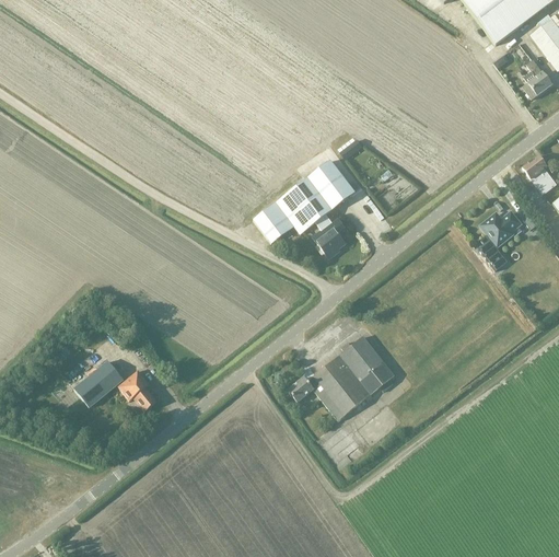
[(441,0),(443,2),(445,0),(461,0),(491,41),(544,0),(441,0)]
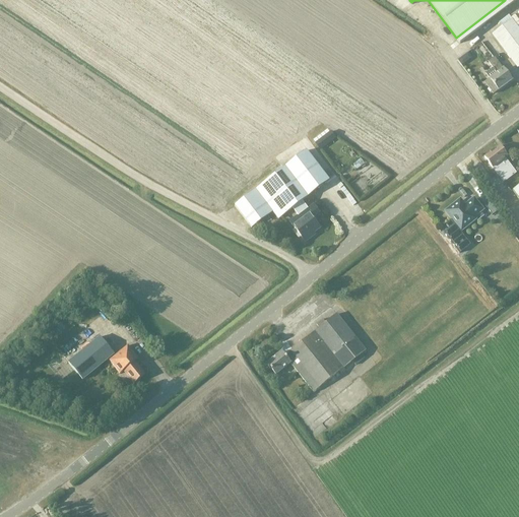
[(518,25),(516,22),(518,19),(518,16),(513,9),(499,20),(502,24),(492,31),(517,66),(518,65),(518,25)]
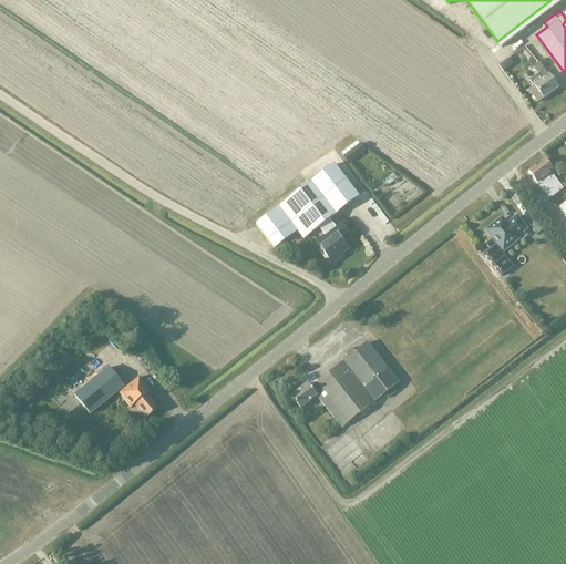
[(541,77),(528,86),(537,99),(557,85),(538,60),(532,64),(541,77)]
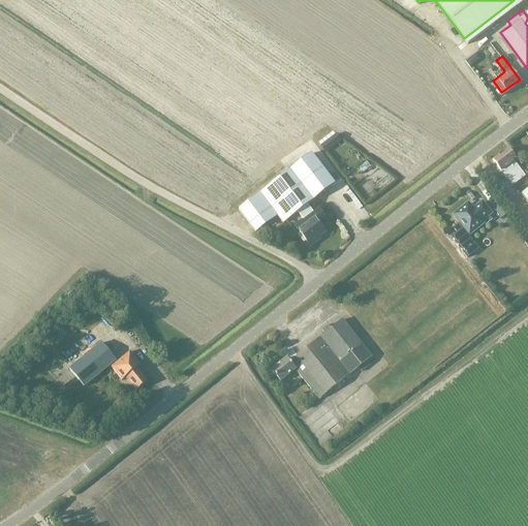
[(505,175),(513,183),(525,175),(519,165),(519,164),(515,158),(516,157),(508,145),(492,157),(505,175)]
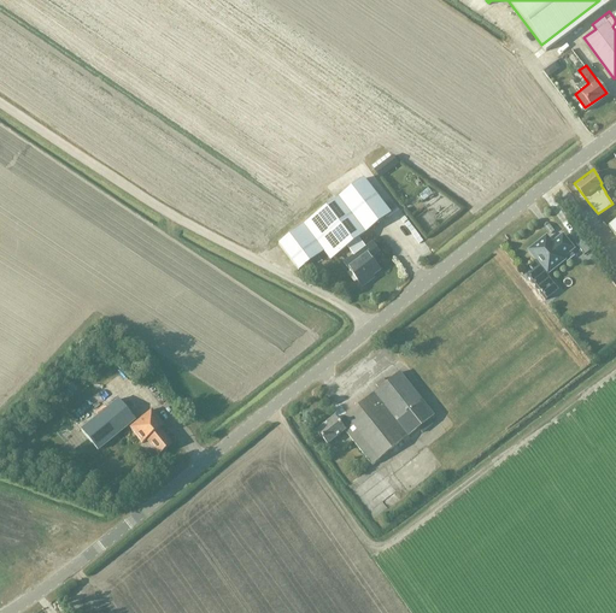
[(391,211),(363,175),(279,242),(294,263),(298,267),(311,258),(316,264),(328,255),(330,257),(347,245),(358,235),(391,211)]
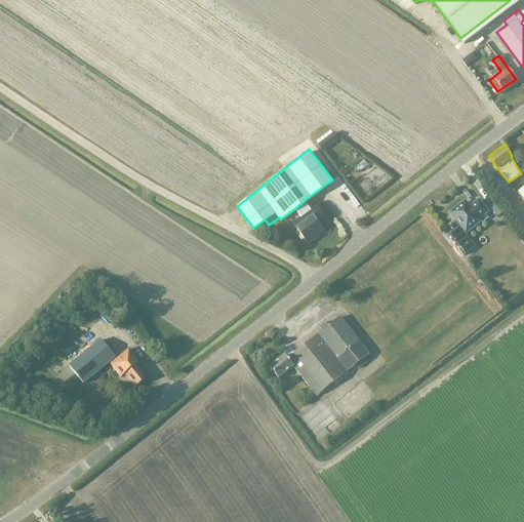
[(464,200),(451,211),(466,229),(479,218),(477,216),(487,209),(478,198),(469,206),(464,200)]
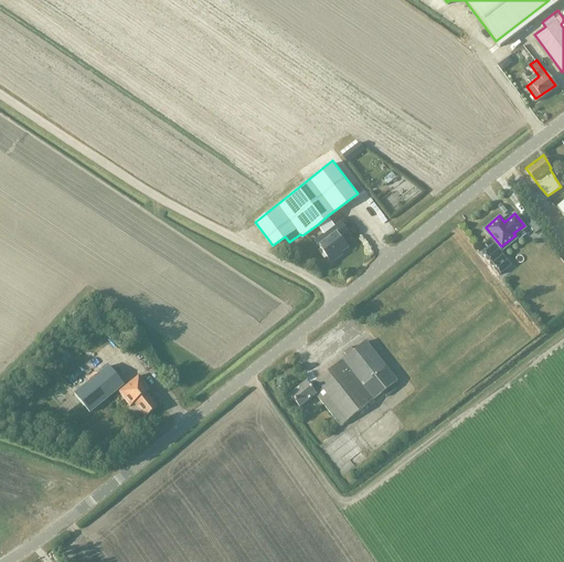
[(334,223),(328,215),(318,224),(322,231),(314,237),(331,261),(346,250),(344,247),(348,245),(339,235),(347,229),(340,219),(334,223)]
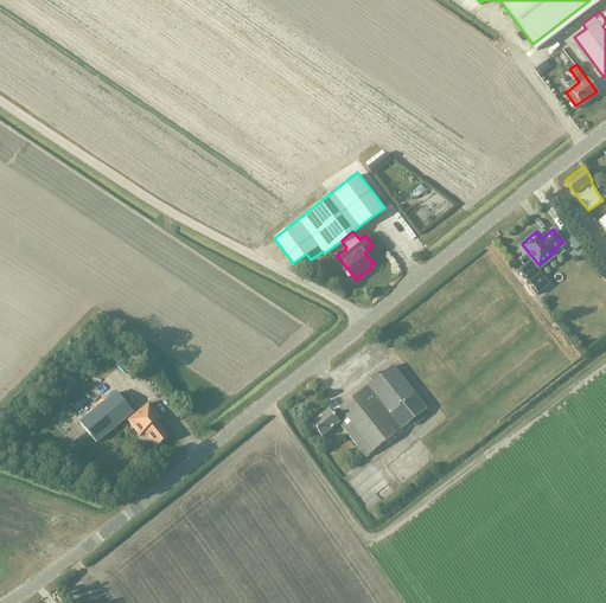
[(573,232),(567,236),(575,248),(580,244),(573,232)]
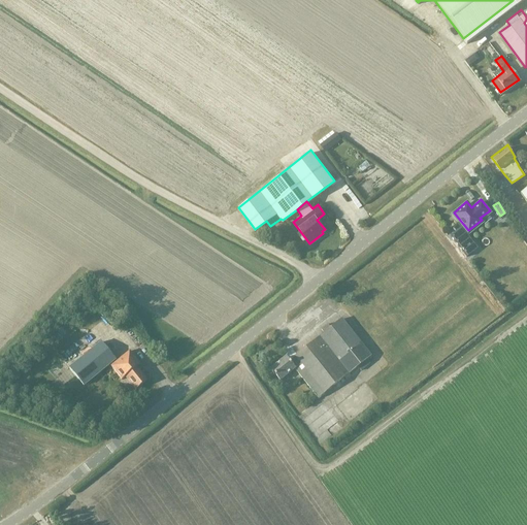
[(371,354),(342,316),(330,326),(327,322),(322,326),(325,330),(290,358),(287,354),(270,367),(280,380),(295,366),(318,396),(358,365),(361,368),(370,361),(367,358),(371,354)]
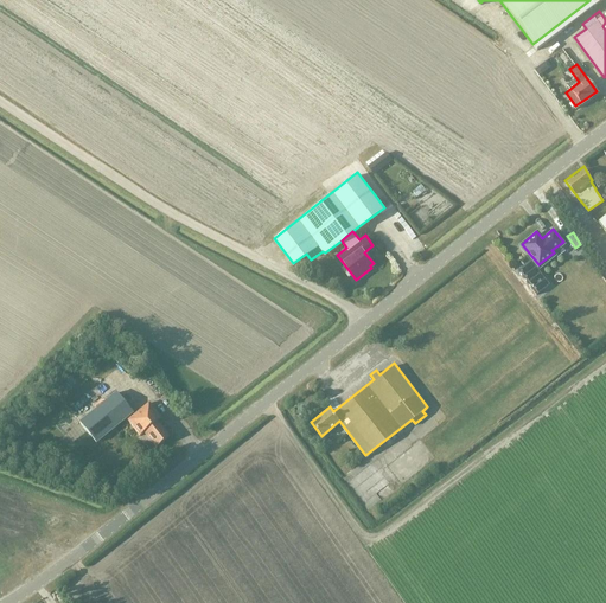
[(116,390),(80,419),(96,441),(133,410),(116,390)]
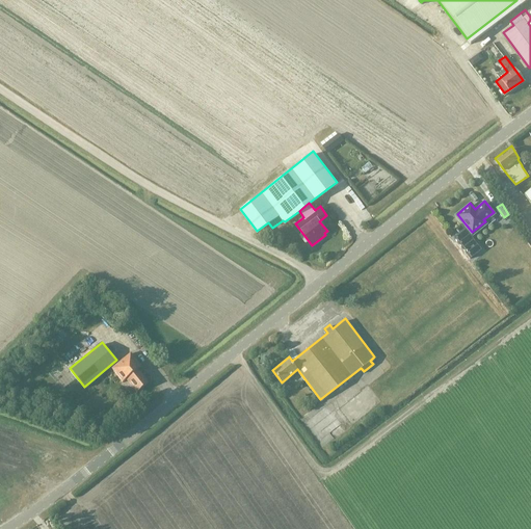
[(123,380),(127,376),(137,389),(148,381),(139,371),(143,367),(141,365),(130,350),(111,366),(123,380)]
